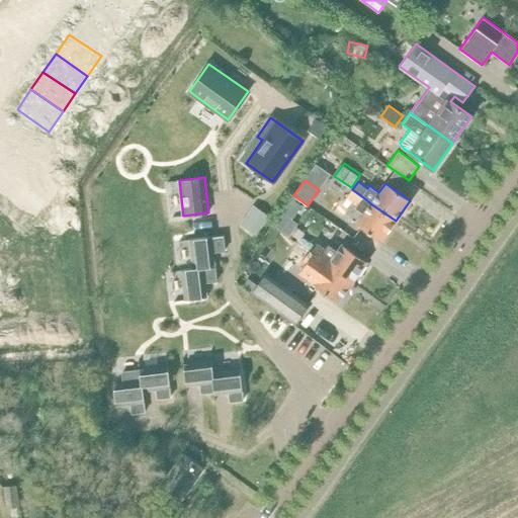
[(380,241),(396,221),(370,203),(363,197),(352,189),(346,198),(356,205),(353,208),(362,214),(356,224),(380,241)]
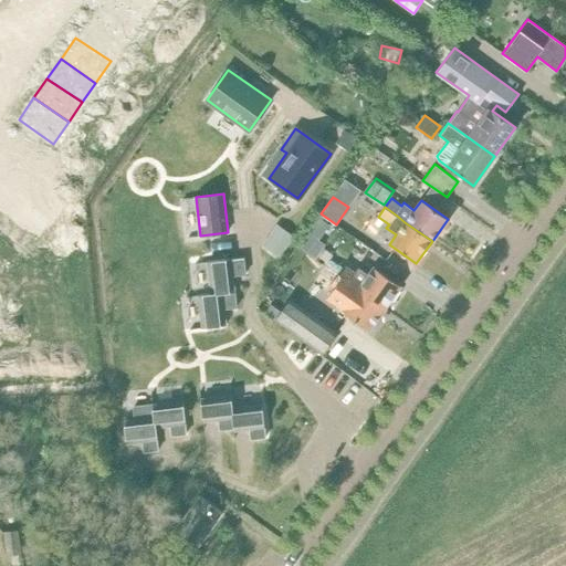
[(317,217),(310,228),(320,236),(328,224),(317,217)]
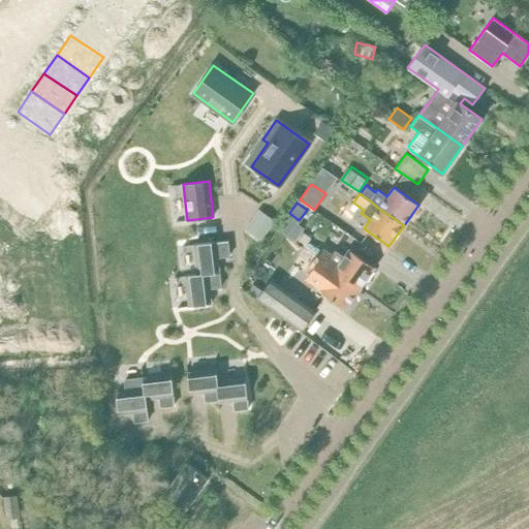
[(259,211),(247,229),(260,239),(273,220),(259,211)]
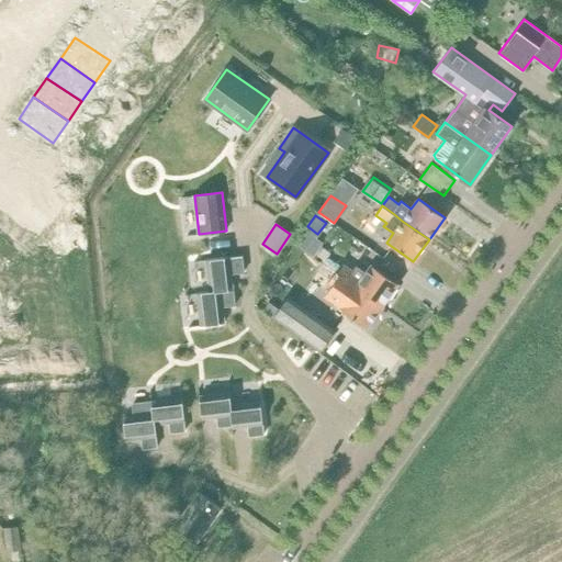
[(301,234),(294,244),(312,256),(318,246),(301,234)]
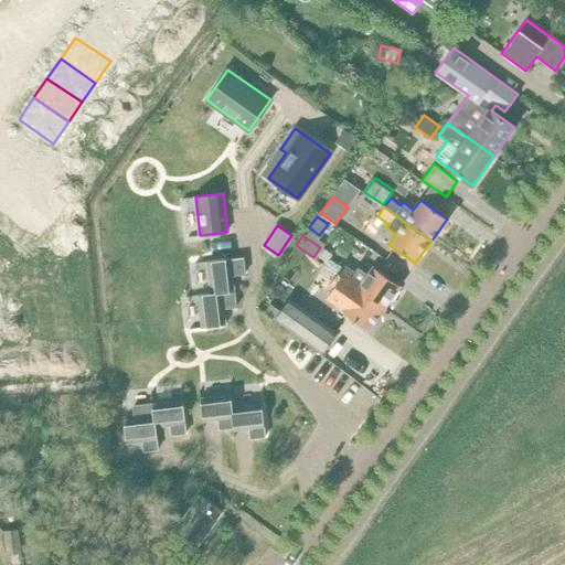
[(208,262),(212,292),(212,294),(234,290),(233,275),(245,274),(244,257),(231,259),(231,258),(208,262)]
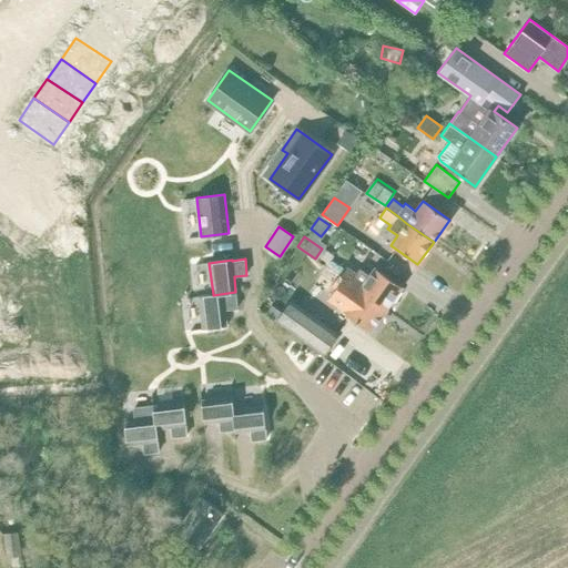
[(338,276),(386,310),(402,287),(374,269),(368,277),(359,271),(356,275),(345,266),(338,276)]
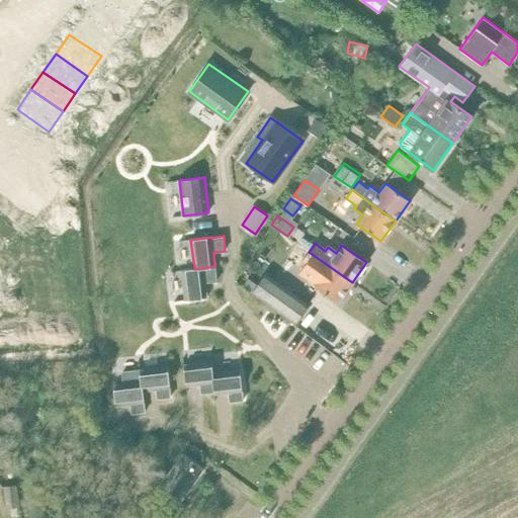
[(338,303),(352,282),(309,252),(303,260),(307,262),(298,273),(314,284),(313,284),(338,303)]
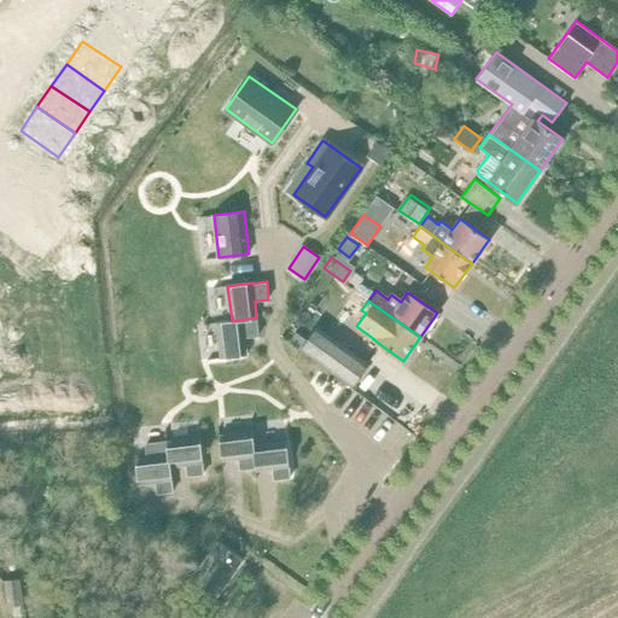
[(232,321),(232,320),(217,322),(222,359),(246,355),(245,337),(258,336),(256,318),(232,321)]
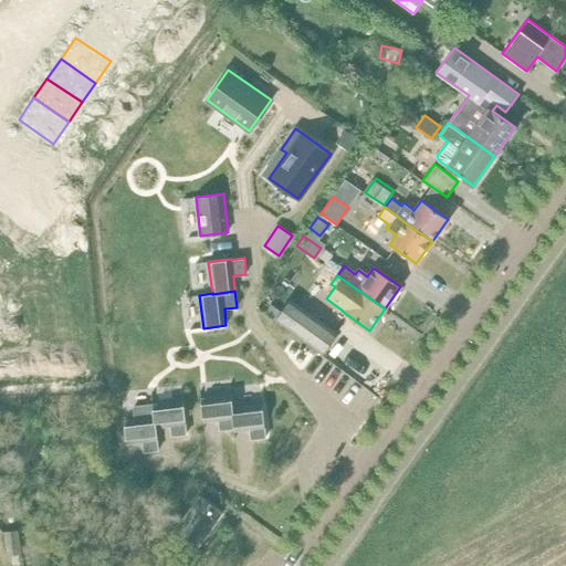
[(290,300),(275,320),(323,353),(337,333),(290,300)]
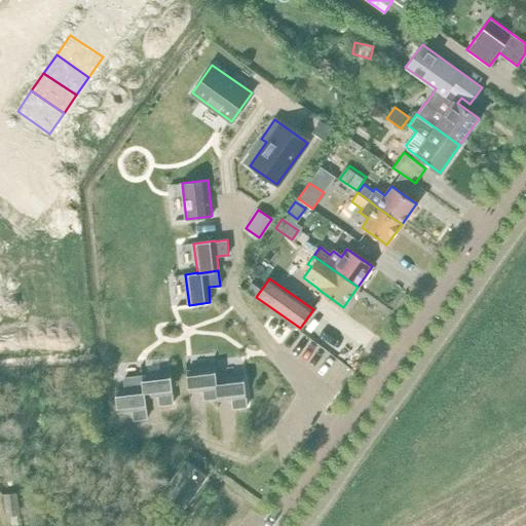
[(252,284),(248,290),(256,295),(260,289),(252,284)]
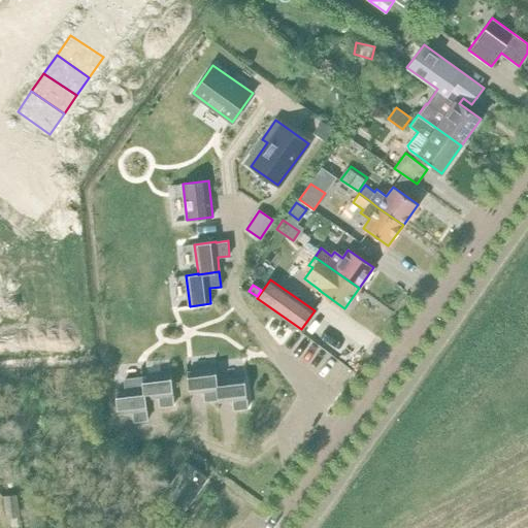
[(217,381),(218,381),(217,369),(188,372),(190,393),(203,391),(204,401),(219,399),(218,390),(217,381)]
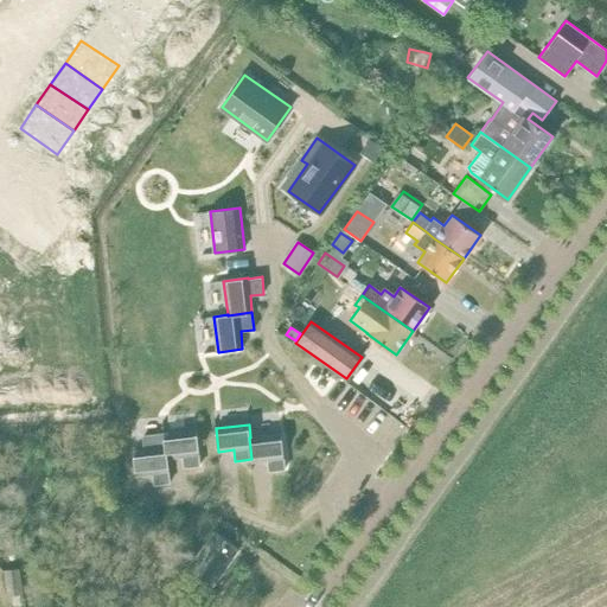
[(166,447),(167,458),(168,458),(181,455),(184,468),(200,466),(196,430),(165,434),(164,434),(165,447),(166,447)]
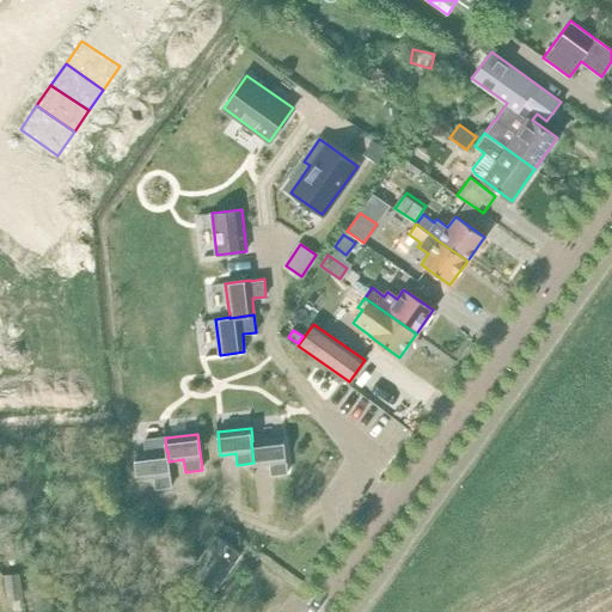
[(171,475),(170,461),(169,461),(167,451),(166,451),(165,438),(166,438),(166,436),(144,439),(145,453),(135,454),(138,478),(153,476),(154,489),(172,488),(171,475)]
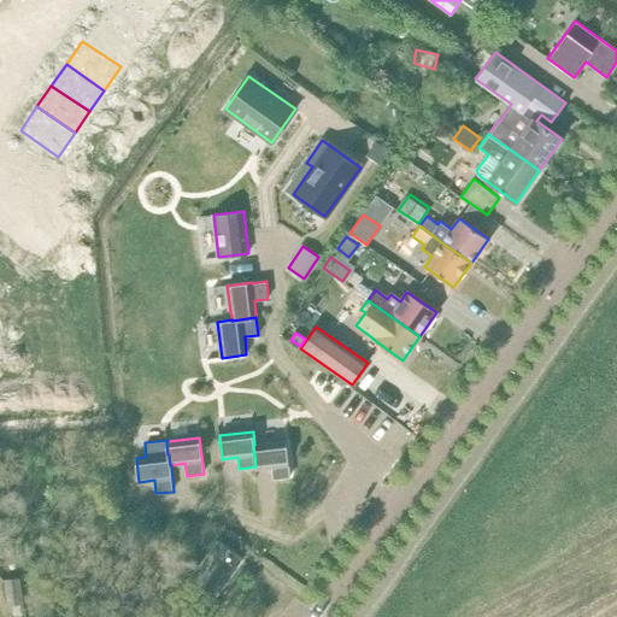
[(286,441),(254,445),(253,445),(254,456),(256,466),(256,469),(271,466),(272,480),(289,477),(286,441)]
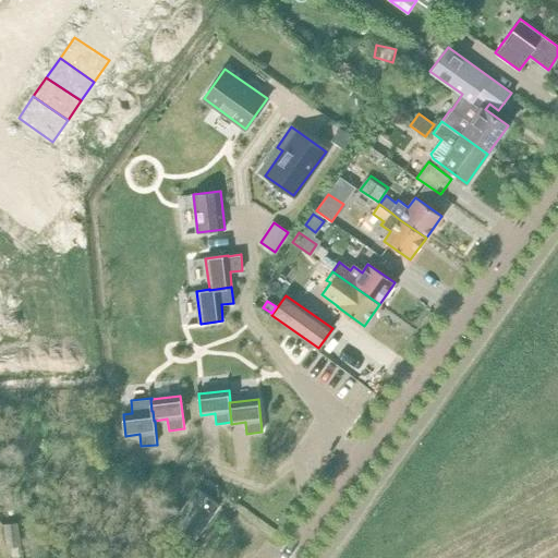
[(198,487),(174,521),(195,536),(219,502),(198,487)]
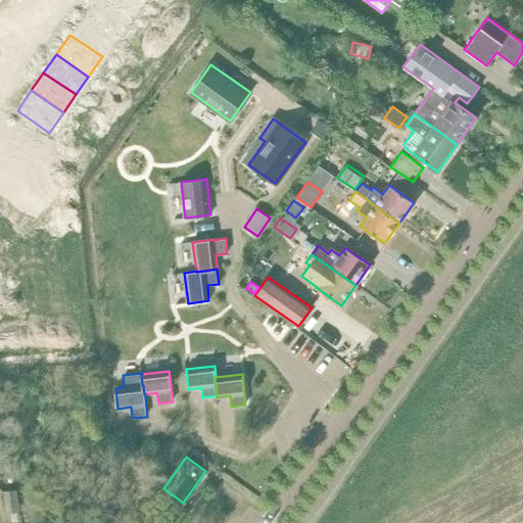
[(17,489),(3,491),(6,514),(20,512),(17,489)]
